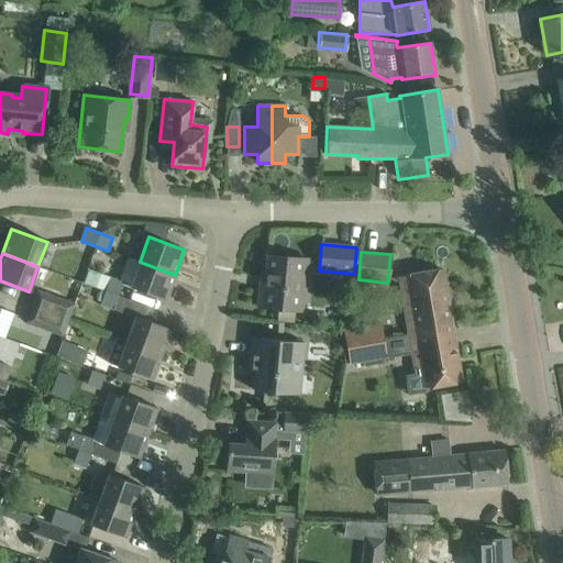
[(258,307),(301,311),(307,260),(267,255),(264,286),(261,286),(258,307)]
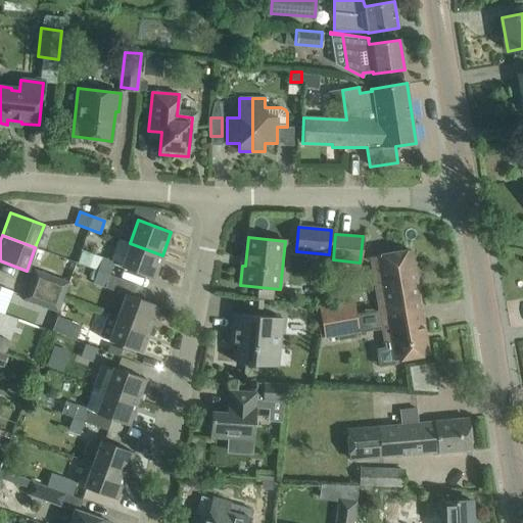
[(162,255),(130,243),(121,267),(153,279),(162,255)]
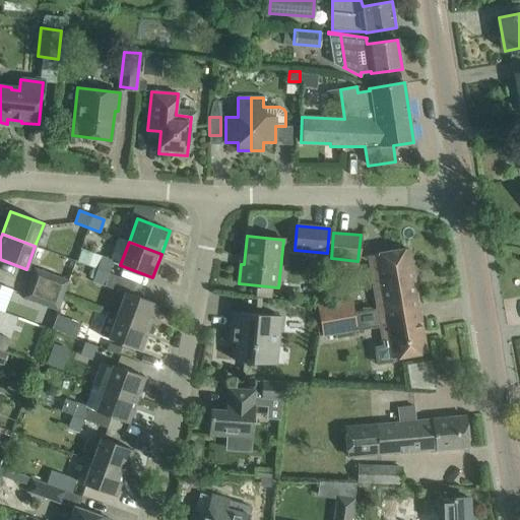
[(407,249),(369,256),(373,275),(378,308),(416,301),(407,249)]
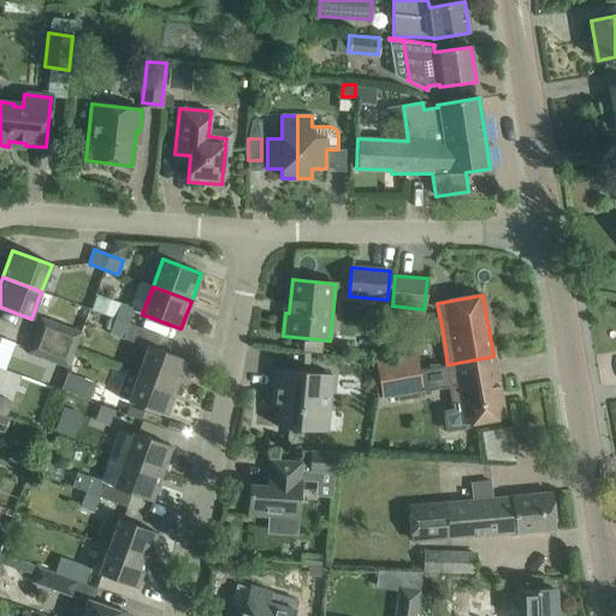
[(119,306),(114,319),(129,324),(134,311),(119,306)]
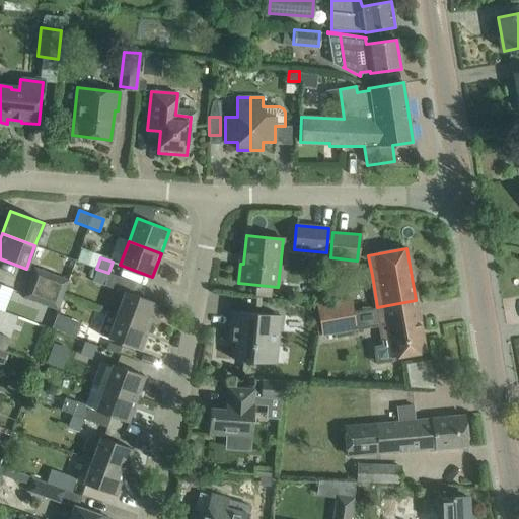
[(34,267),(23,297),(58,310),(69,279),(34,267)]
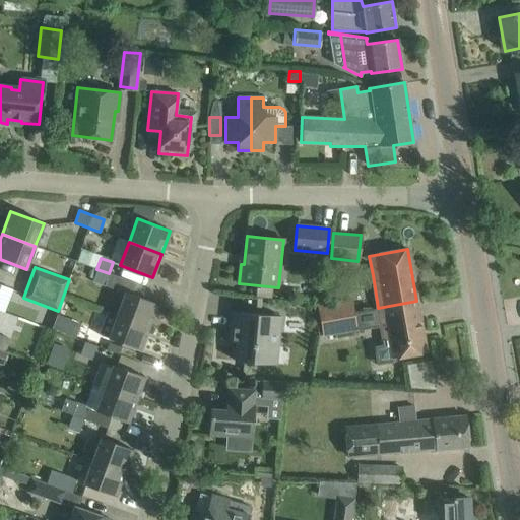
[(104,286),(109,273),(96,269),(91,281),(104,286)]
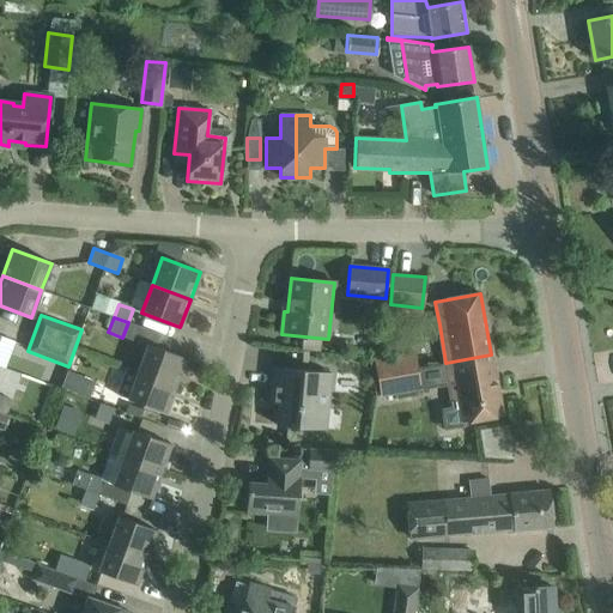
[(146,344),(137,371),(175,386),(186,358),(163,350),(146,344)]
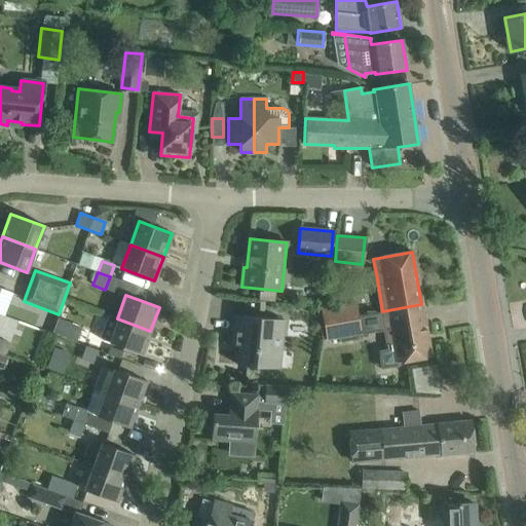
[(321,310),(323,322),(358,315),(355,304),(321,310)]
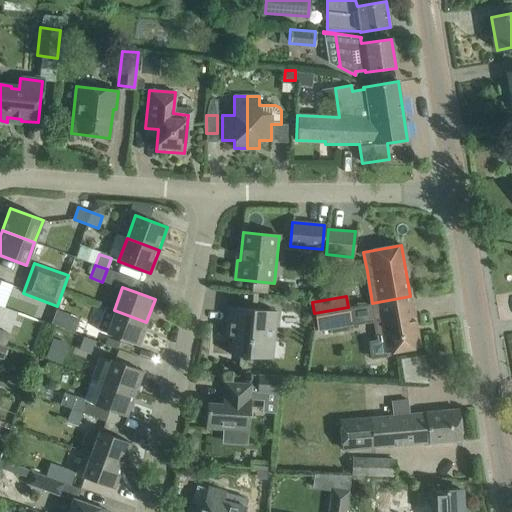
[(379,339),(368,341),(371,359),(389,356),(388,352),(419,347),(410,296),(372,303),(377,335),(378,335),(379,339)]
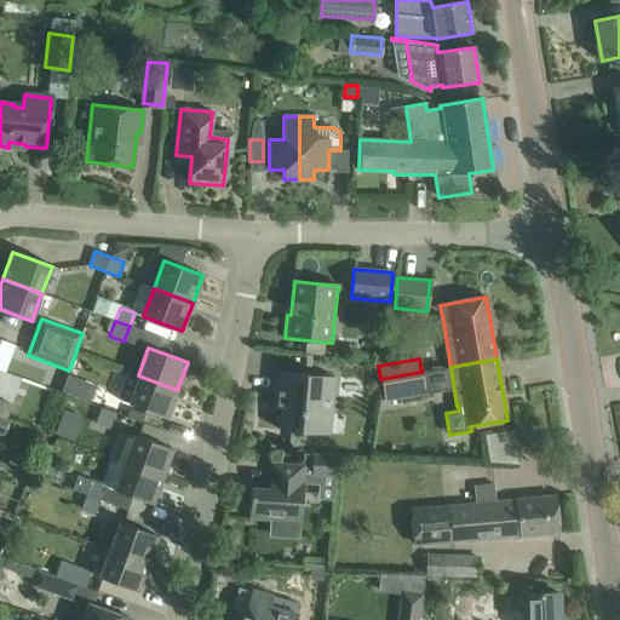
[(128,372),(118,400),(128,403),(144,409),(167,418),(177,390),(138,375),(128,372)]
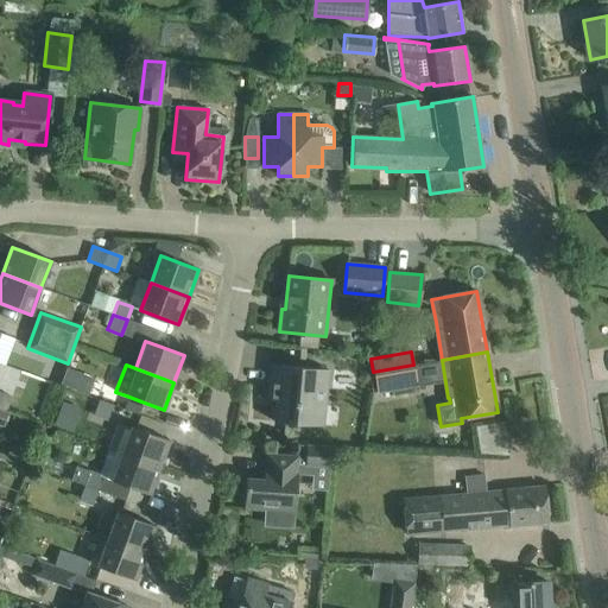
[(277,390),(274,422),(314,425),(316,405),(324,406),(328,369),(271,365),(268,390),(277,390)]
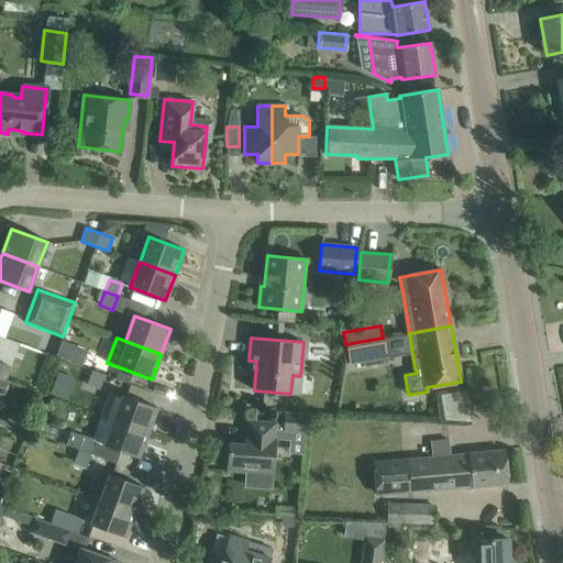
[(383,338),(345,344),(349,364),(386,357),(383,338)]
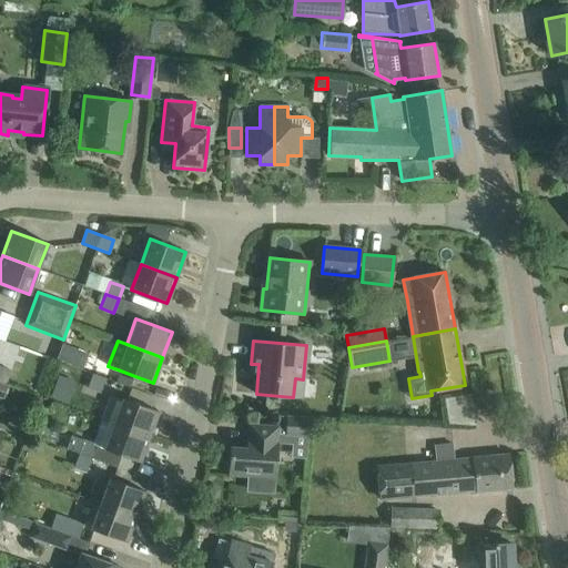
[(0,367),(0,383),(7,385),(11,372),(0,367)]
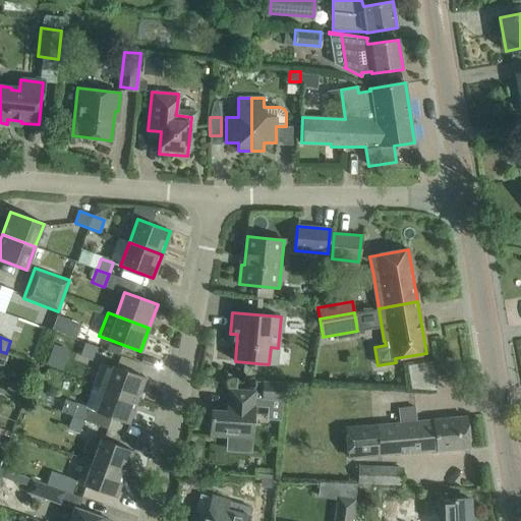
[(84,343),(79,356),(92,361),(97,348),(84,343)]
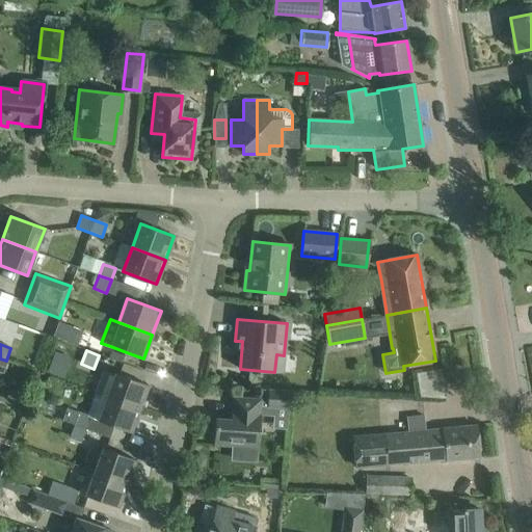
[(55,352),(48,370),(63,376),(71,357),(55,352)]
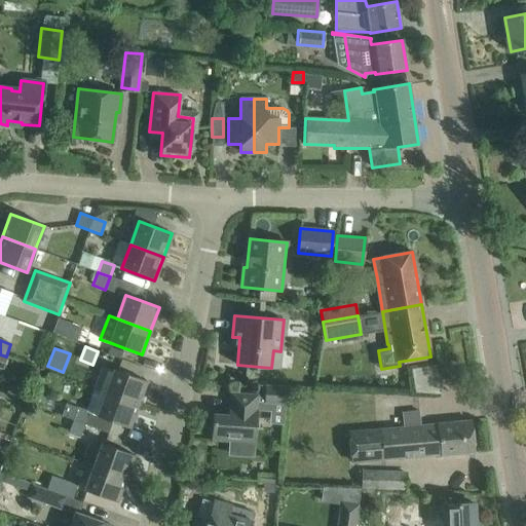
[(438,365),(410,366),(412,390),(439,389),(438,365)]
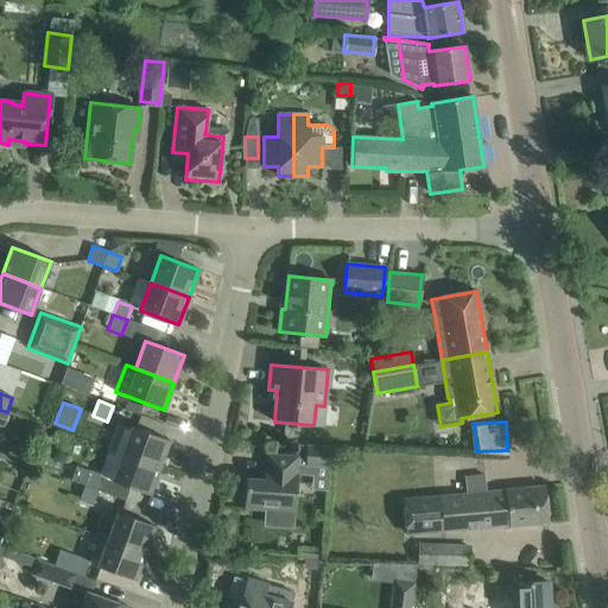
[(131,428),(121,454),(159,468),(169,441),(131,428)]
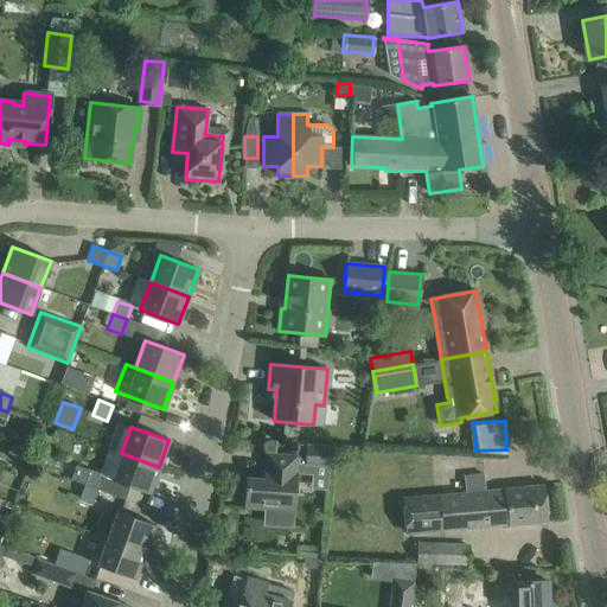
[(305,445),(305,466),(327,467),(330,467),(331,446),(318,446),(305,445)]
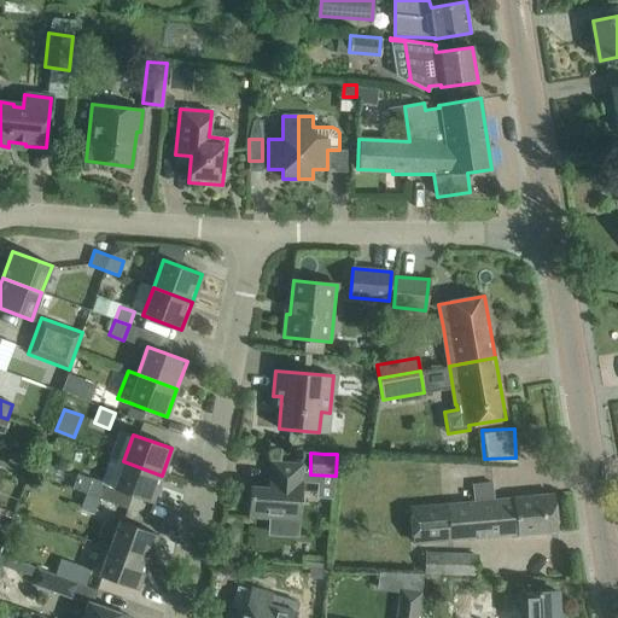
[(152,503),(162,476),(123,461),(114,489),(152,503)]
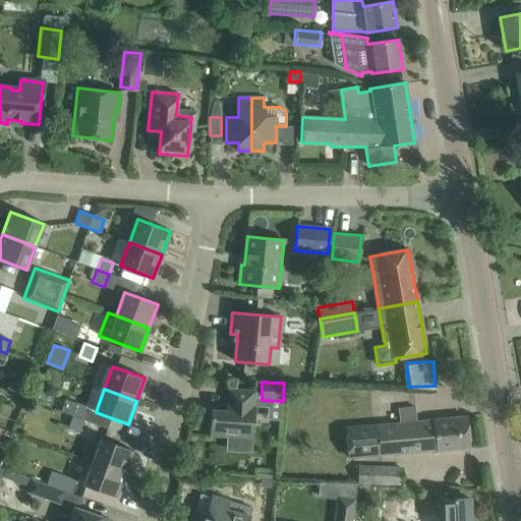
[(211,410),(209,436),(227,437),(226,448),(229,451),(248,452),(251,449),(252,439),(254,406),(255,392),(253,392),(248,391),(228,390),(226,411),(211,410)]
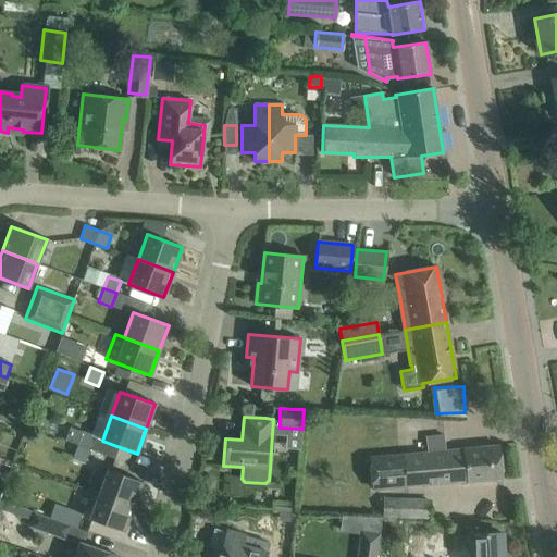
[(67,441),(66,442),(76,445),(90,449),(95,435),(93,434),(73,428),(72,431),(67,441)]
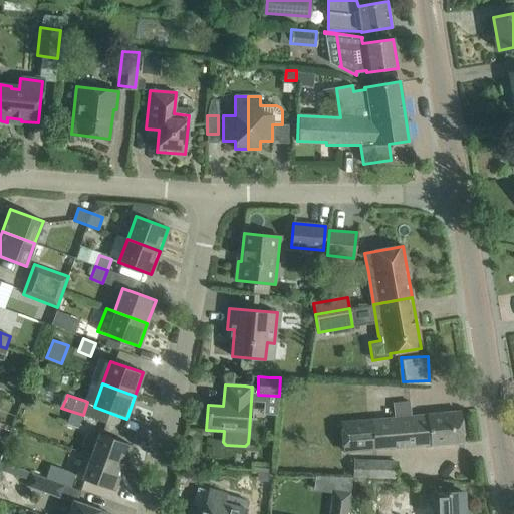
[(430,443),(431,446),(463,443),(460,412),(427,415),(428,416),(411,418),(410,402),(394,404),(396,419),(354,423),(357,446),(373,446),(374,449),(430,443)]
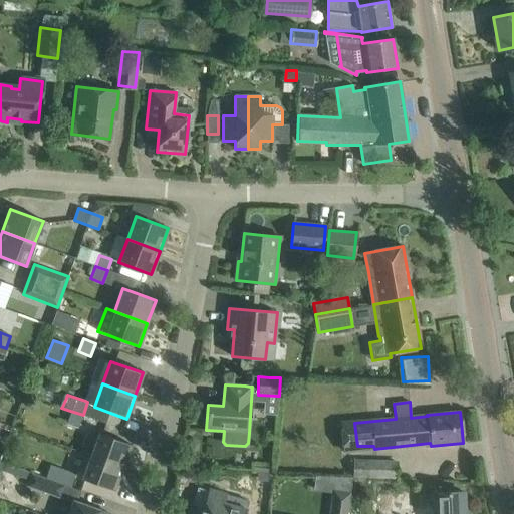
[(70,411),(66,423),(78,428),(82,418),(83,415),(70,411)]
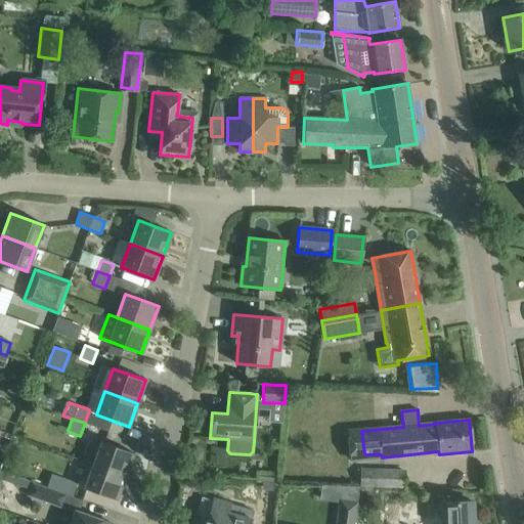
[(100,441),(92,465),(125,477),(134,453),(100,441)]
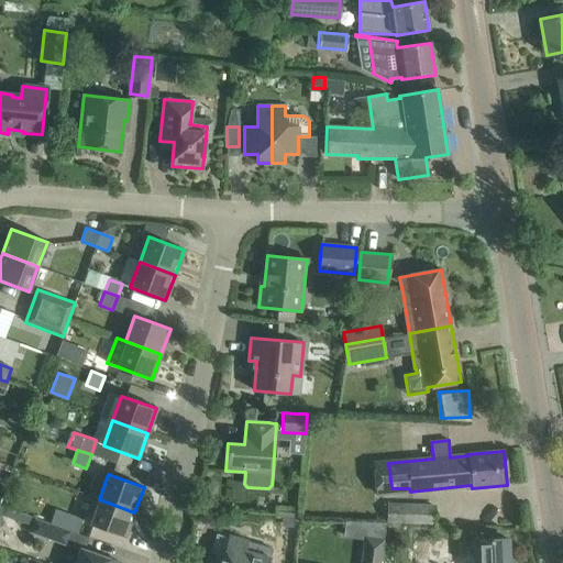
[(125,538),(134,512),(99,499),(90,525),(125,538)]
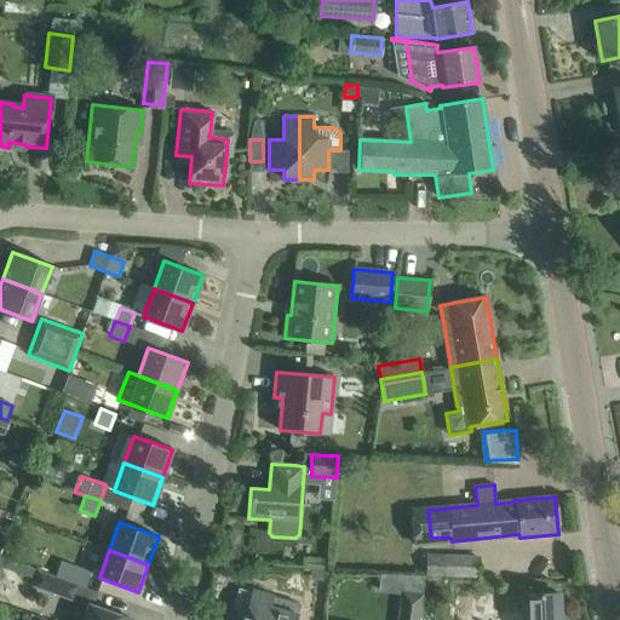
[(0,557),(0,567),(34,580),(38,570),(0,557)]
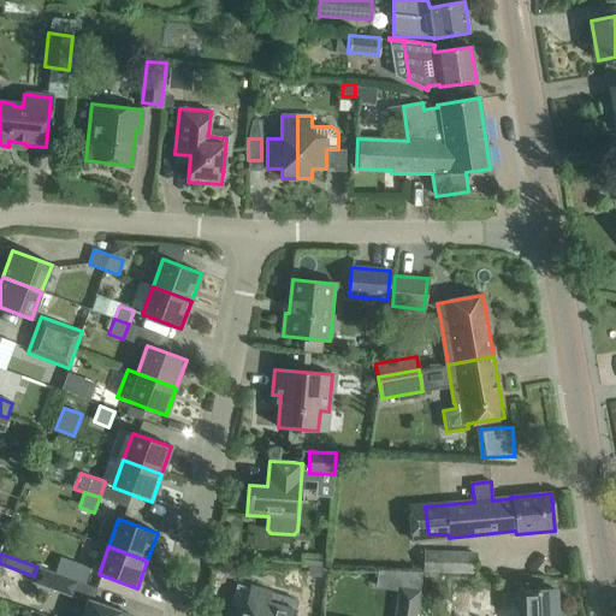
[(440,554),(440,570),(475,572),(475,555),(440,554)]
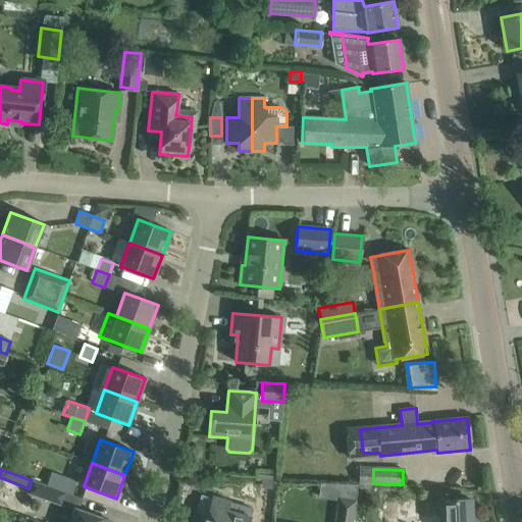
[(65,492),(71,494),(76,482),(50,473),(46,485),(65,492)]
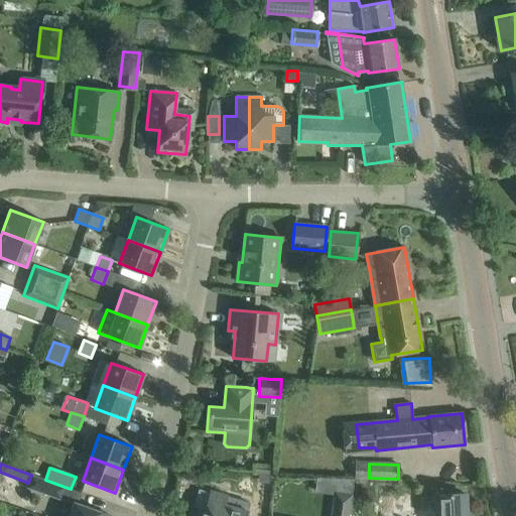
[(28,483),(26,489),(59,500),(65,487),(45,480),(31,475),(28,483)]
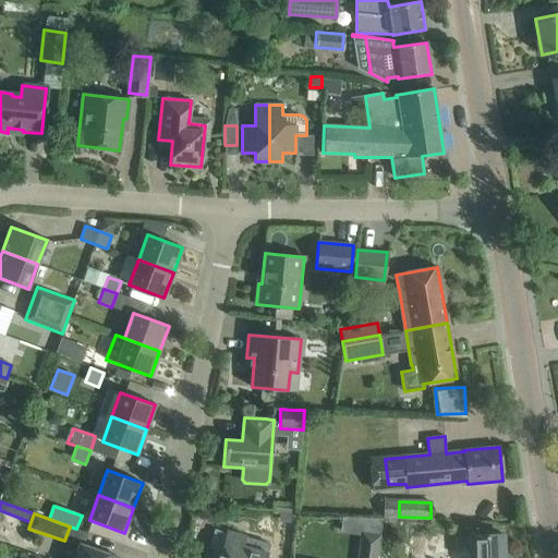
[(371,518),(368,534),(362,533),(358,557),(375,557),(380,519),(371,518)]
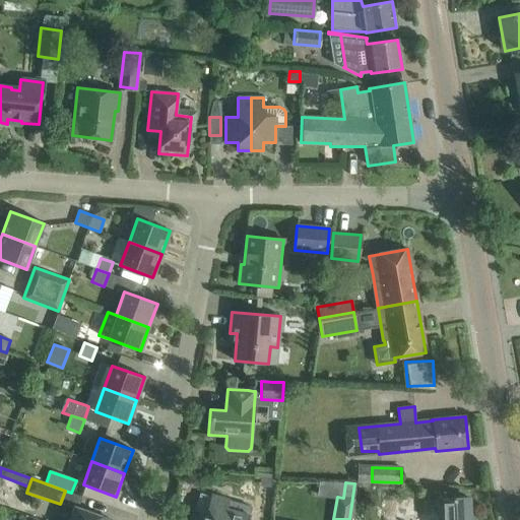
[(194,512),(192,519),(259,519),(262,511),(250,508),(251,507),(229,501),(211,496),(206,516),(194,512)]
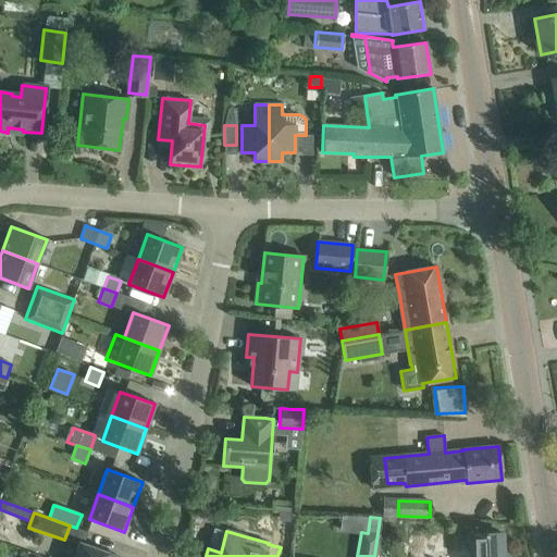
[(415,554),(453,552),(453,554),(471,553),(470,556),(502,556),(500,534),(502,534),(502,533),(470,534),(413,535),(415,554)]
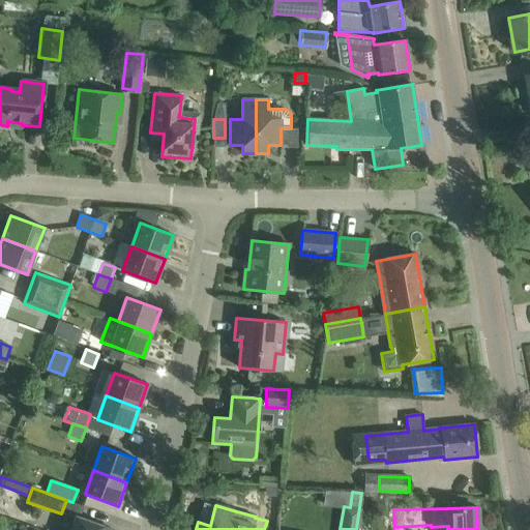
[(70,529),(113,529),(79,518),(76,517),(75,519),(70,529)]
